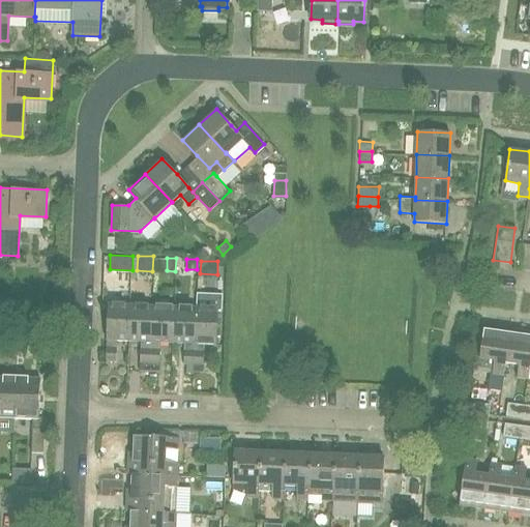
[(196,306),(193,362),(194,362),(194,370),(203,370),(204,342),(216,342),(218,306),(222,306),(223,293),(196,292),(196,306)]
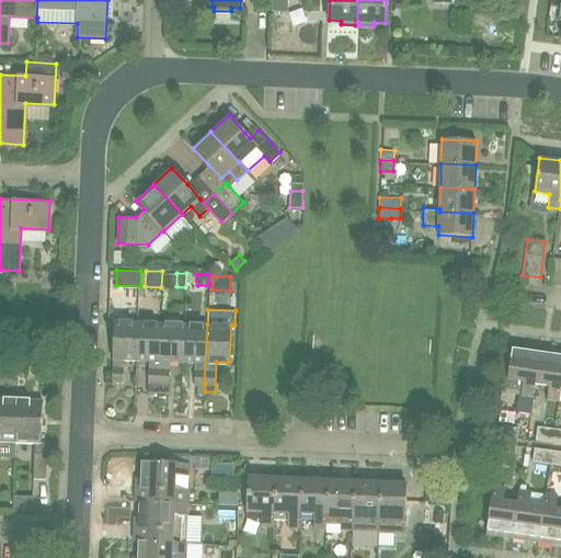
[(136,357),(137,321),(114,320),(112,380),(124,380),(124,357),(136,357)]
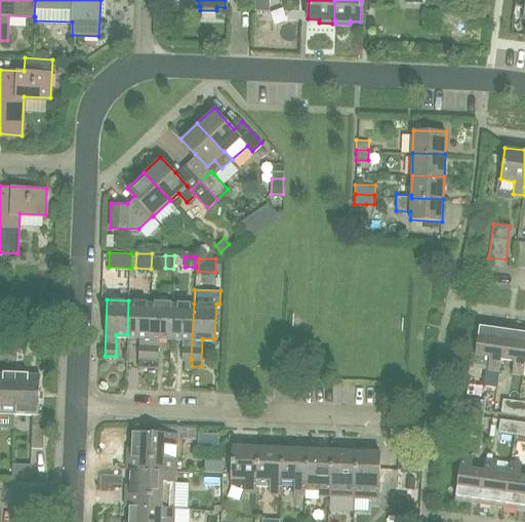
[(128,300),(127,334),(138,335),(137,364),(148,365),(151,302),(128,300)]
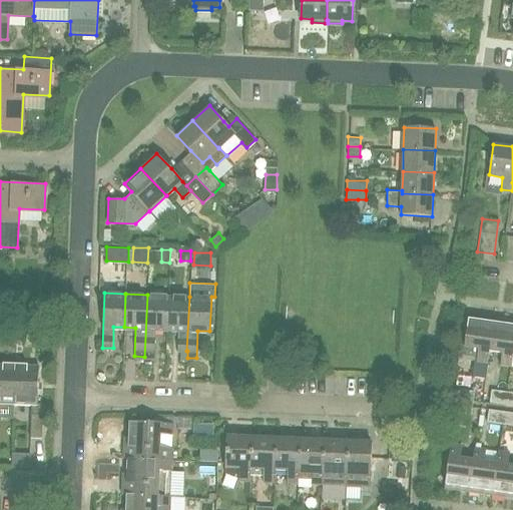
[(155,329),(167,330),(168,296),(147,295),(144,357),(154,357),(155,329)]
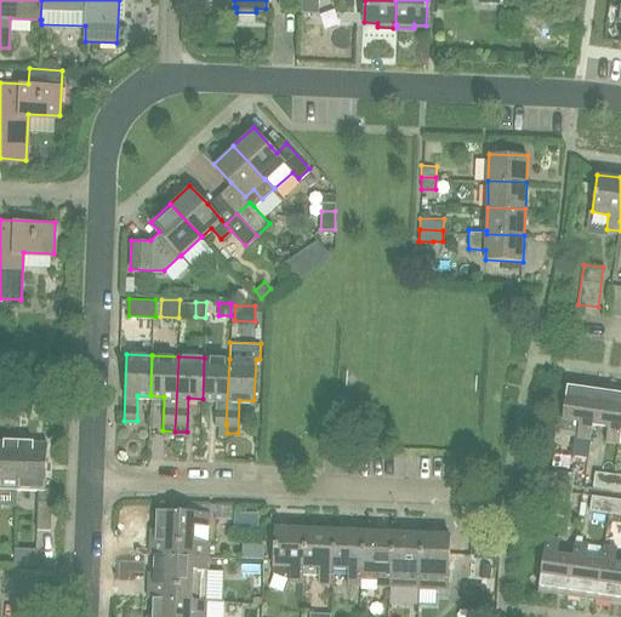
[(215,424),(226,424),(229,359),(204,358),(203,399),(215,399),(215,424)]
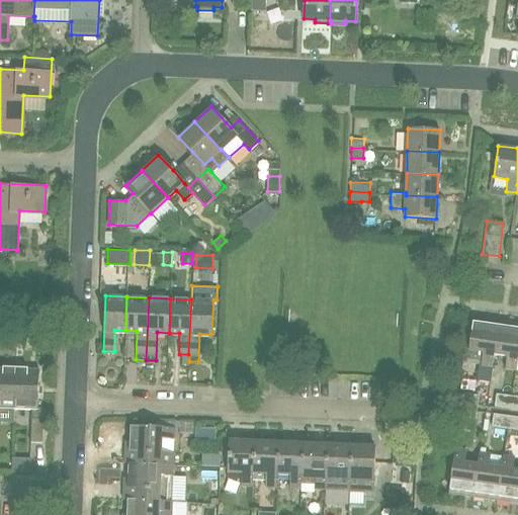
[(494,353),(499,321),(473,317),(468,349),(483,352),(482,363),(492,365),(494,353)]
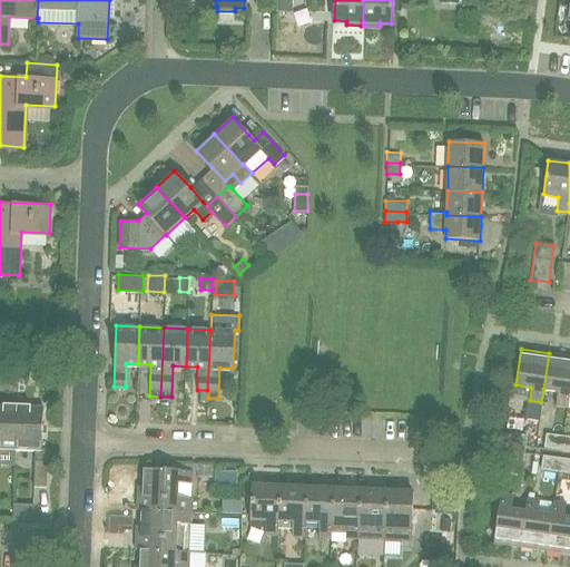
[(569,392),(569,381),(569,355),(549,353),(543,389),(558,390),(556,404),(567,406),(569,392)]
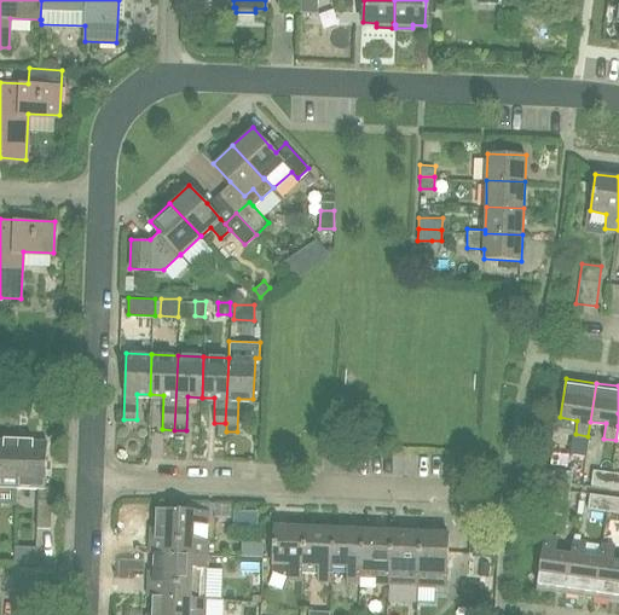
[(128,423),(127,448),(143,450),(145,424),(128,423)]
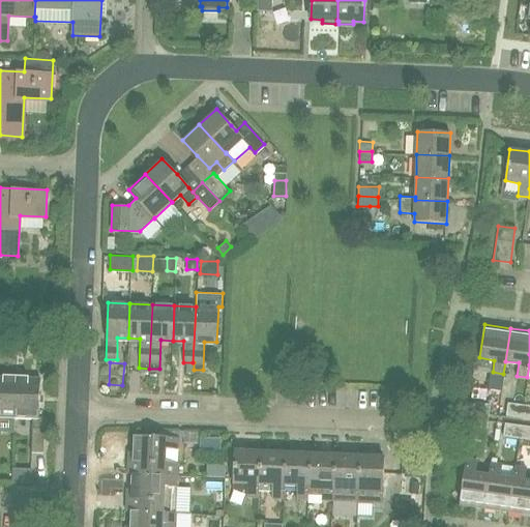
[(0,415),(13,416),(16,376),(0,375),(0,415)]
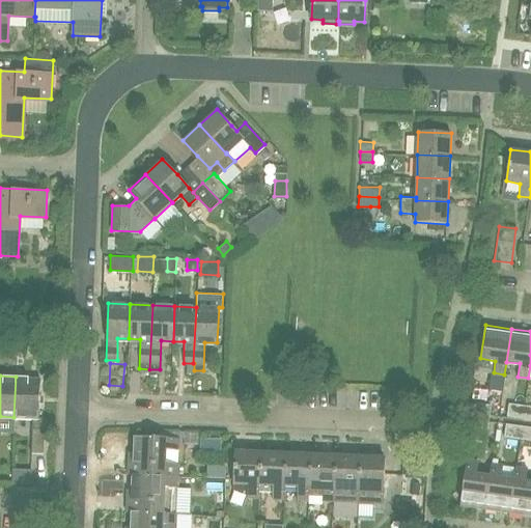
[(14,417),(31,418),(30,452),(43,452),(44,427),(43,427),(44,417),(39,417),(40,378),(16,377),(14,417)]
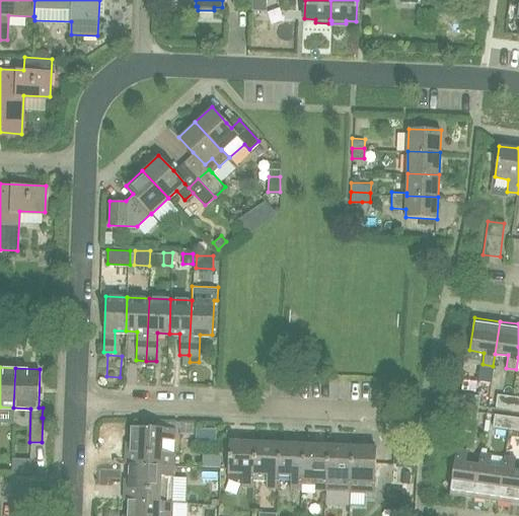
[(495,404),(511,408),(513,394),(511,394),(512,386),(500,385),(499,393),(497,392),(495,404)]
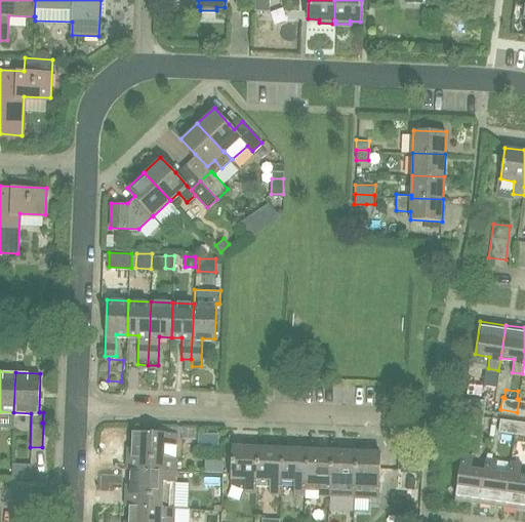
[(469,397),(466,422),(482,425),(486,399),(469,397)]
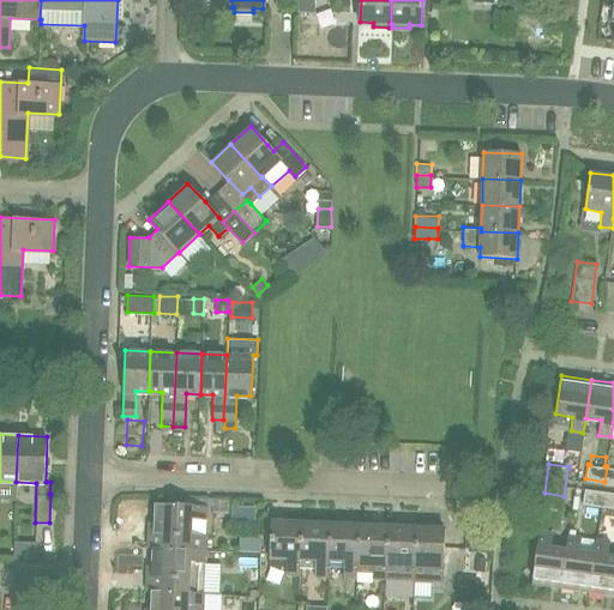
[(601,506),(603,490),(584,488),(582,503),(591,505),(590,518),(600,519),(601,506)]
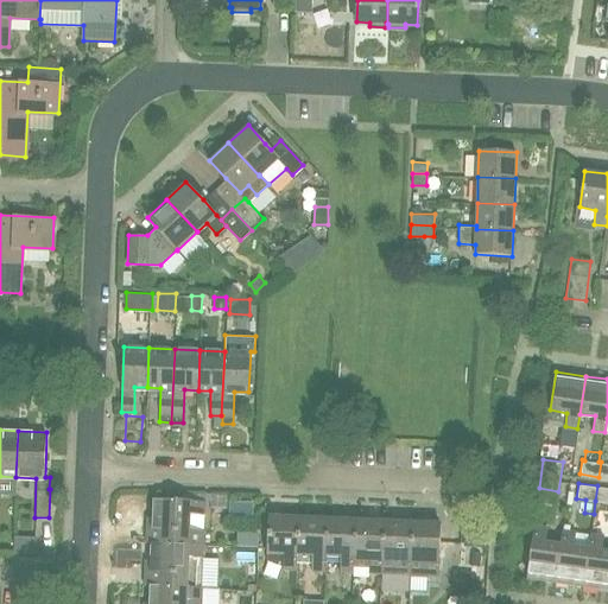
[(607,487),(597,485),(595,501),(607,502),(607,487)]
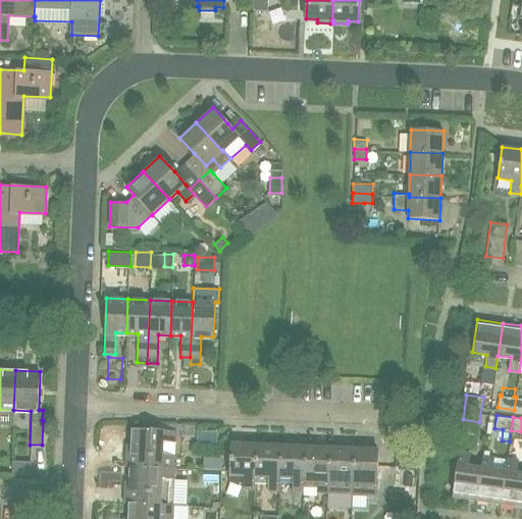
[(129,466),(174,467),(175,454),(162,454),(163,440),(174,440),(175,430),(132,428),(131,444),(126,444),(125,466),(129,466)]
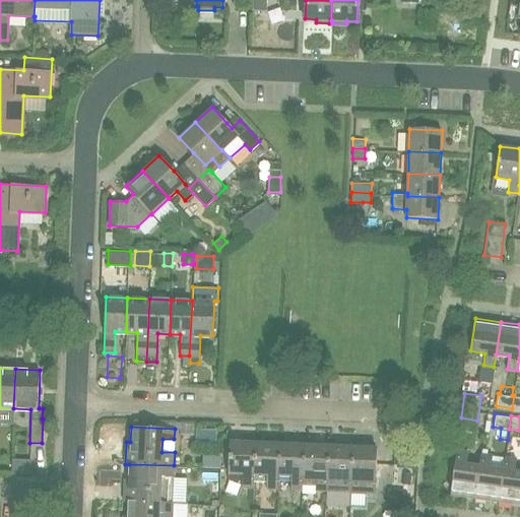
[(253,480),(254,443),(230,442),(229,473),(229,479),(243,480),(243,487),(253,487),(253,480)]
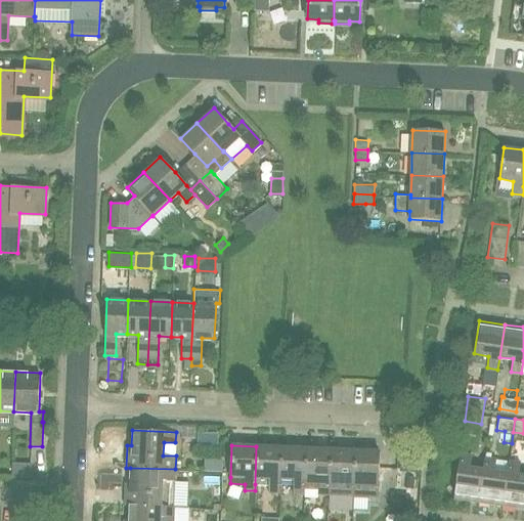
[(279,491),(279,479),(280,447),(256,446),(255,484),(268,484),(268,491),(279,491)]
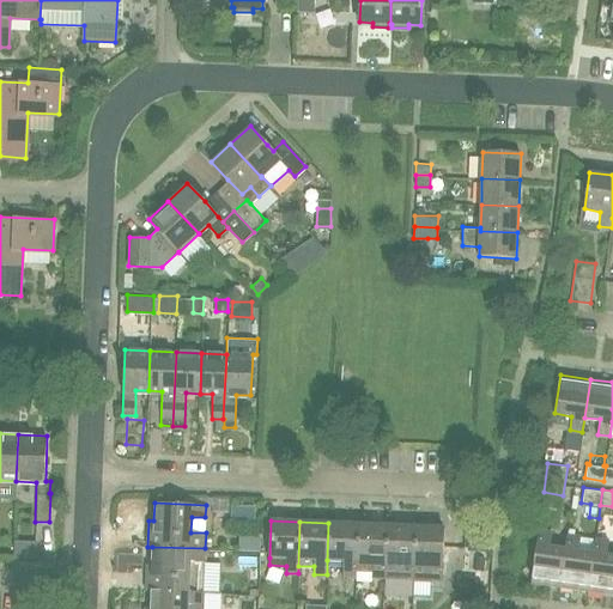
[(328,523),(327,560),(344,561),(343,576),(356,576),(358,524),(328,523)]
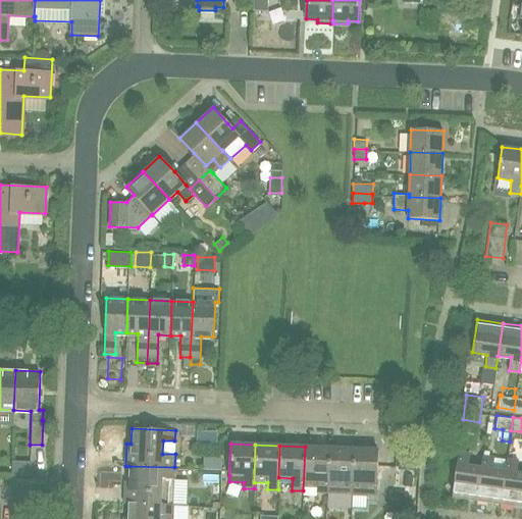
[(305,447),(303,490),(303,494),(316,494),(316,490),(327,491),(329,448),(305,447)]
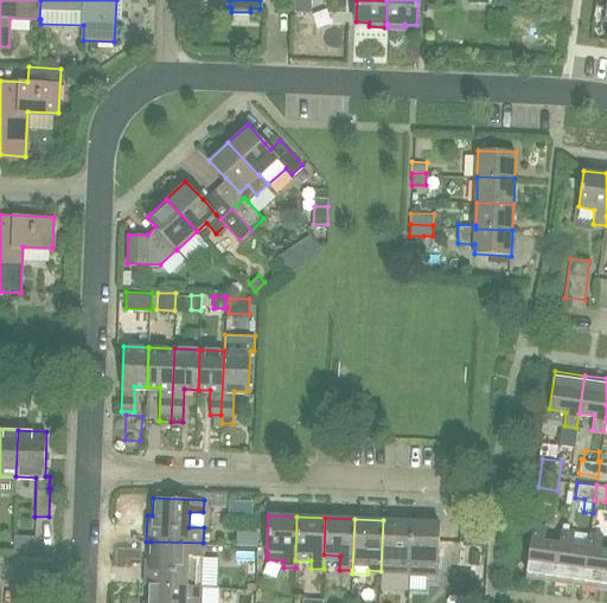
[(397,572),(409,572),(411,521),(383,520),(381,571),(397,572)]
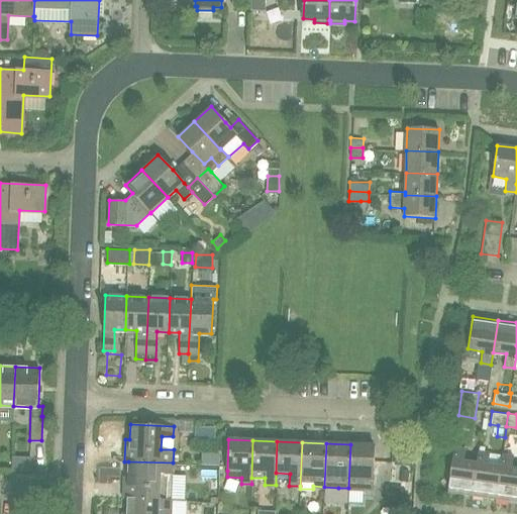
[(375,444),(350,444),(348,488),(374,489),(375,444)]
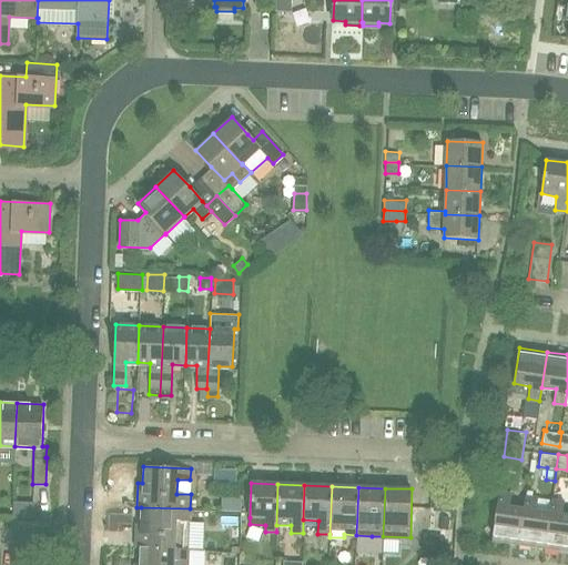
[(520,543),(525,508),(509,506),(511,492),(499,491),(493,540),(520,543)]
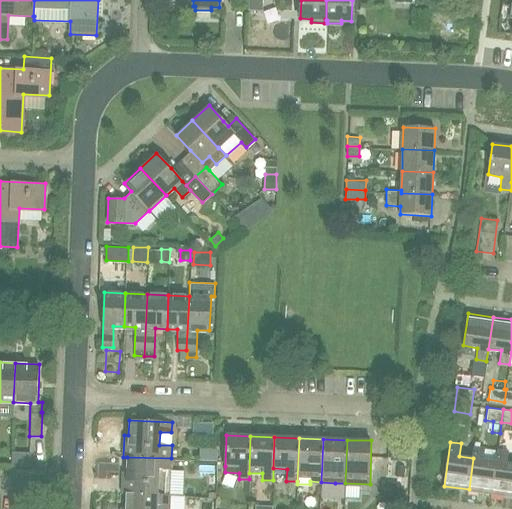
[(492,492),(496,461),(483,459),(485,446),(475,445),(473,458),(469,489),(492,492)]
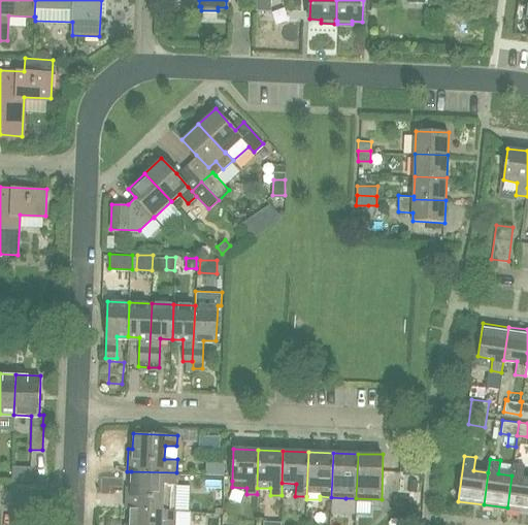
[(413,482),(410,460),(398,462),(401,483),(413,482)]
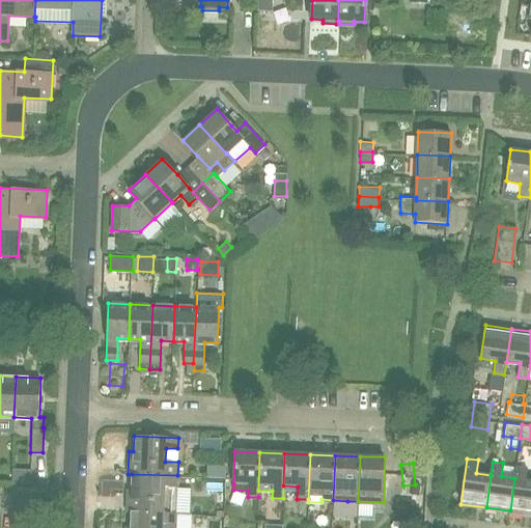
[(510,510),(530,513),(530,480),(525,479),(527,467),(516,465),(514,478),(510,510)]
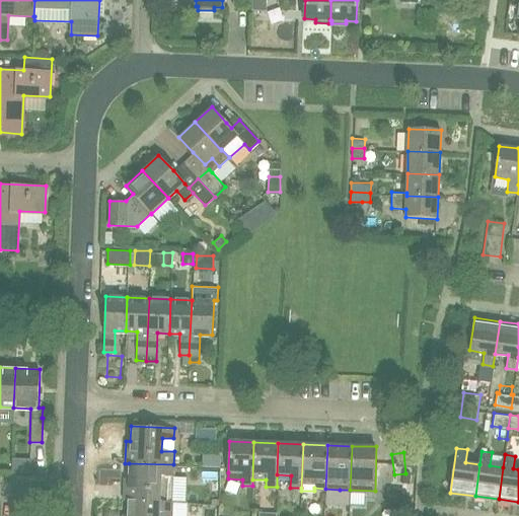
[(173,464),(129,463),(128,477),(124,477),(123,498),(128,499),(171,500),(173,464)]
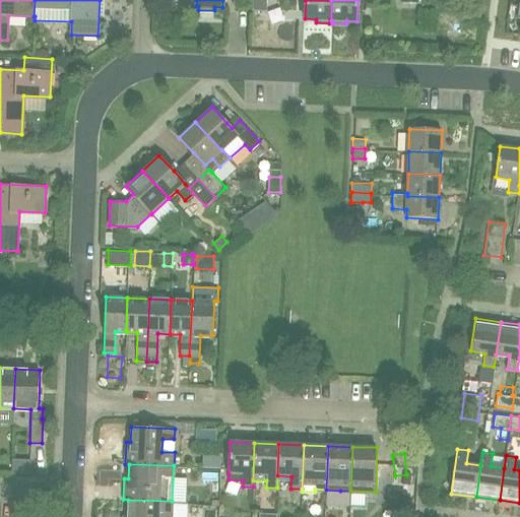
[(387,488),(387,503),(403,504),(403,489),(387,488)]
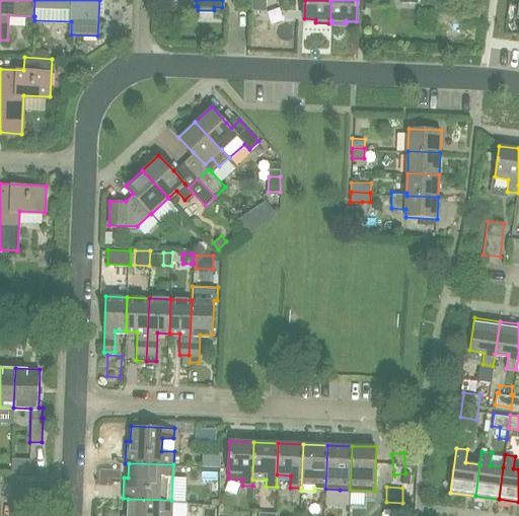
[(170,515),(171,500),(128,499),(127,513),(123,513),(122,515),(170,515)]
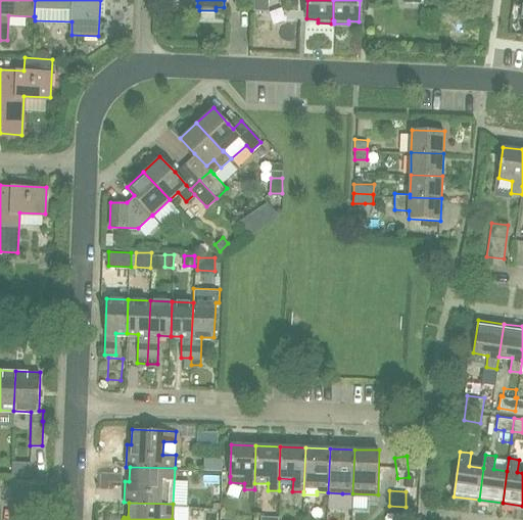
[(194,519),(196,504),(181,503),(180,519),(194,519)]
